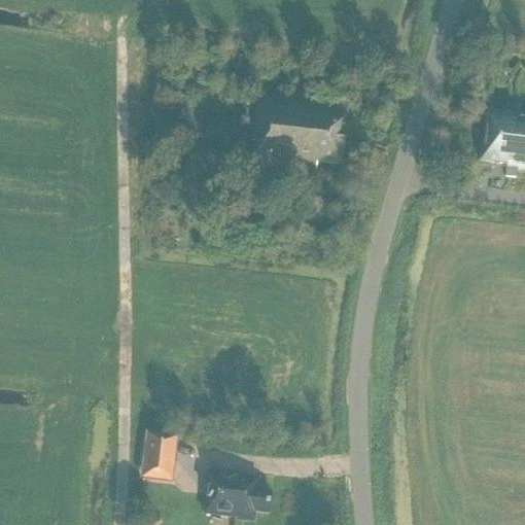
[(245,68),(247,56),(236,55),(234,67),(245,68)]
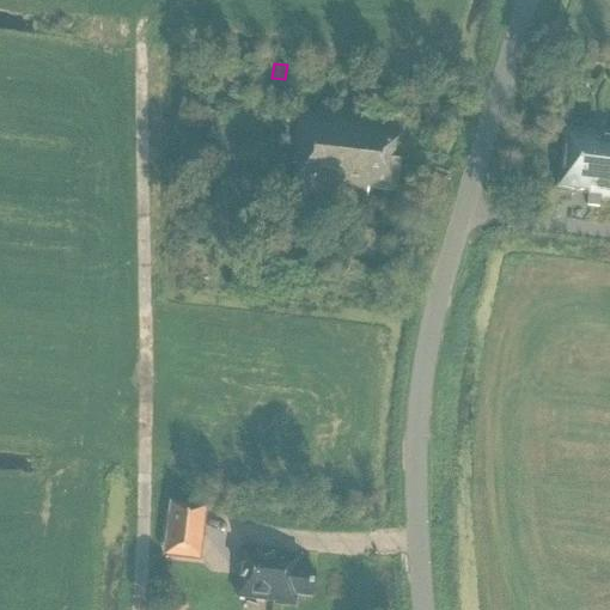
[(397,190),(406,123),(299,111),(293,163),(297,163),(294,187),(368,195),(370,187),(397,190)]
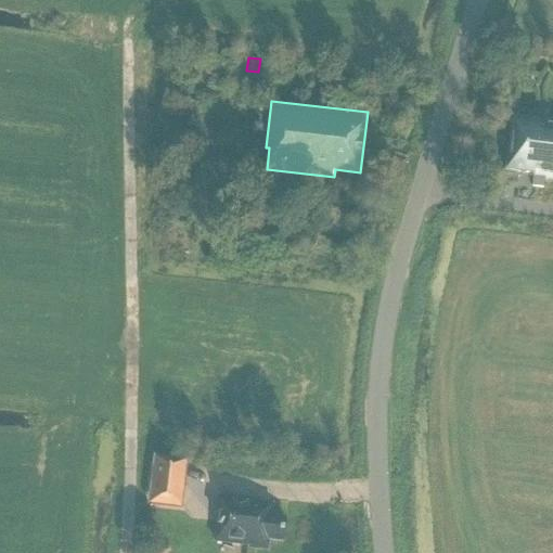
[(552,119),(513,115),(506,169),(535,172),(534,182),(544,183),(544,178),(552,179),(552,119)]
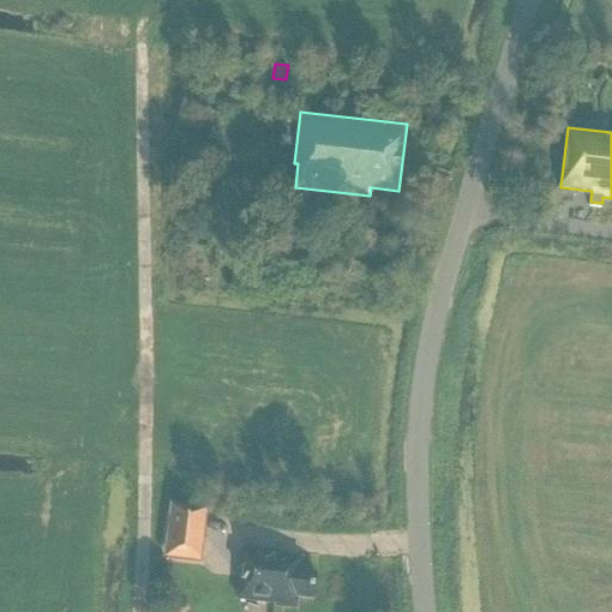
[(173,505),(168,541),(167,558),(201,562),(207,509),(173,505)]
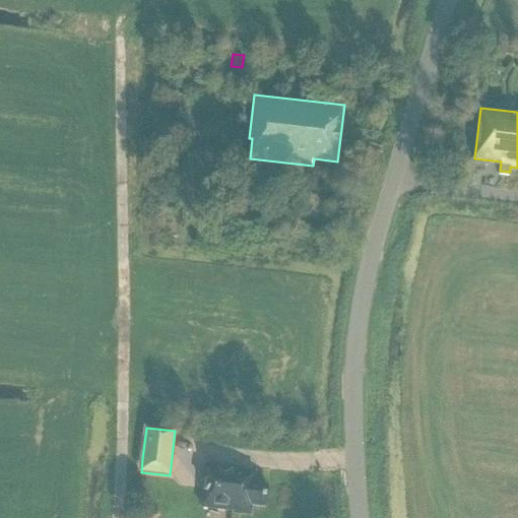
[(266,506),(268,484),(254,482),(255,471),(237,469),(237,467),(206,463),(204,477),(205,477),(202,506),(235,510),(235,511),(252,513),(253,504),(266,506)]
